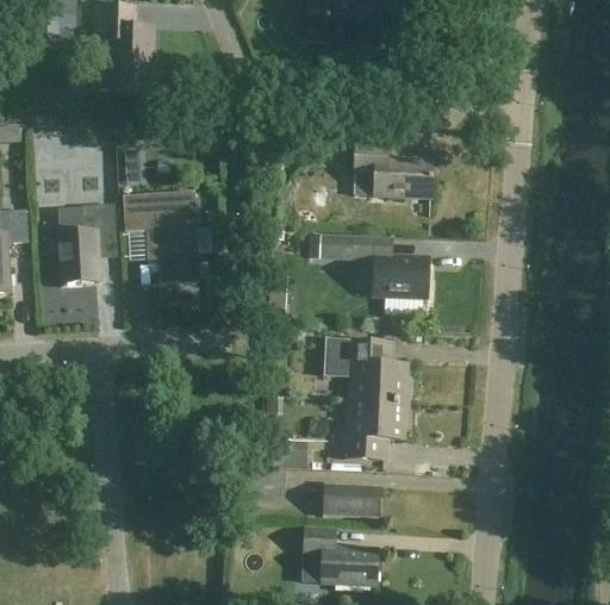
[(35,0),(33,42),(57,43),(58,26),(75,26),(76,1),(35,0)]
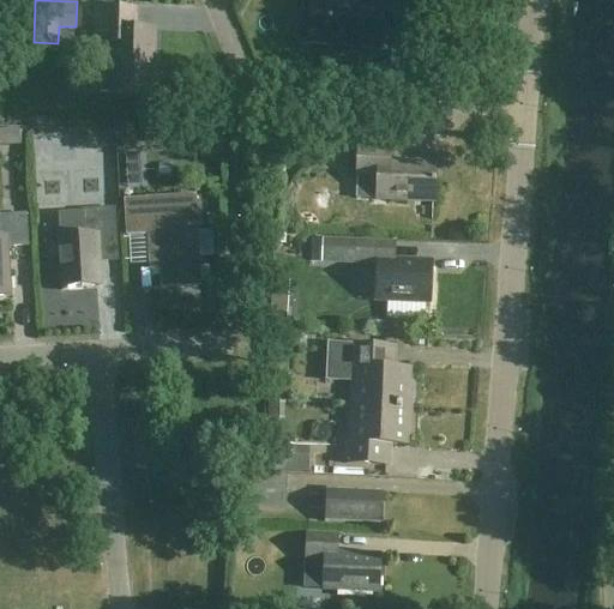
[(375,0),(313,0),(309,40),(383,44),(384,26),(409,28),(411,0),(375,0)]
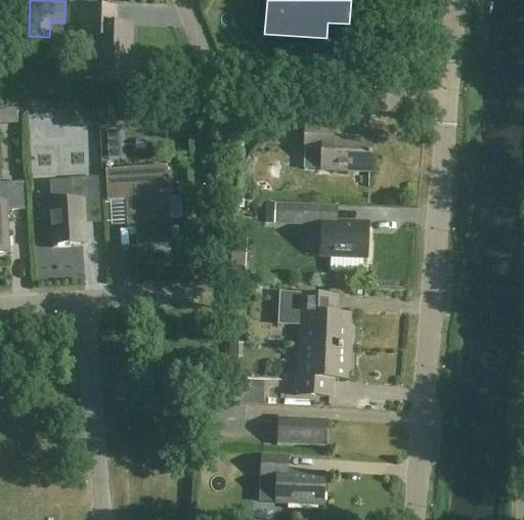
[(117,5),(85,4),(84,34),(96,35),(95,78),(130,79),(133,24),(116,23),(117,5)]
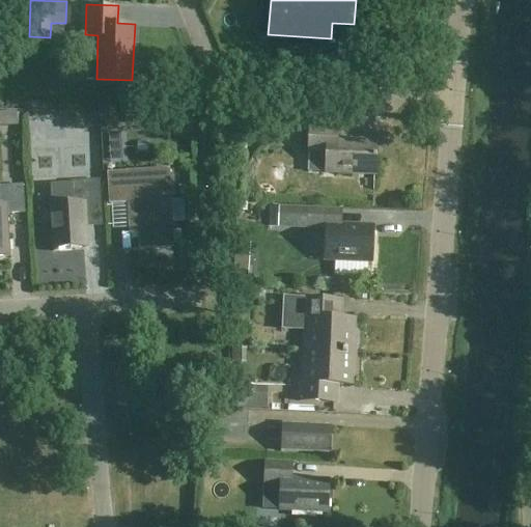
[(38,116),(40,133),(70,128),(66,112),(38,116)]
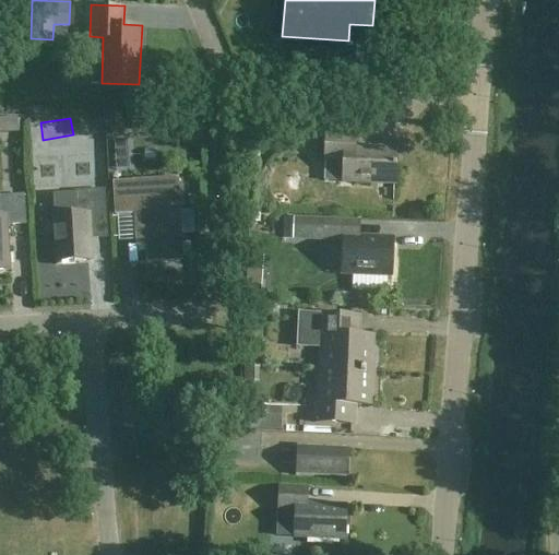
[(369,124),(370,134),(389,133),(388,122),(369,124)]
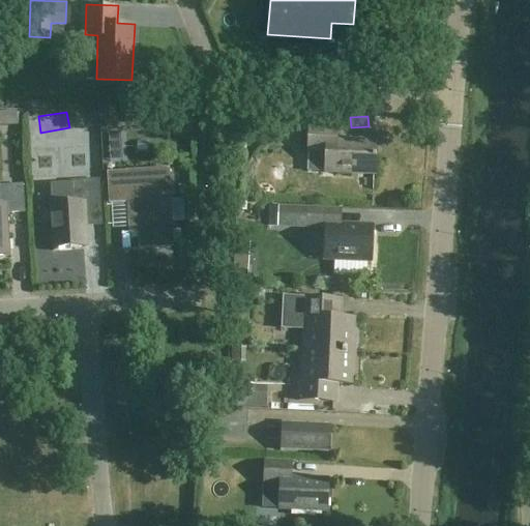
[(336,125),(311,124),(310,151),(327,151),(326,171),(375,173),(376,139),(335,138),(336,125)]
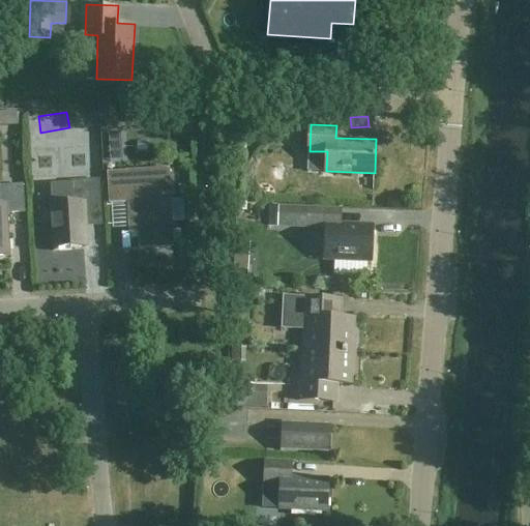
[(71,130),(74,147),(97,144),(95,127),(71,130)]
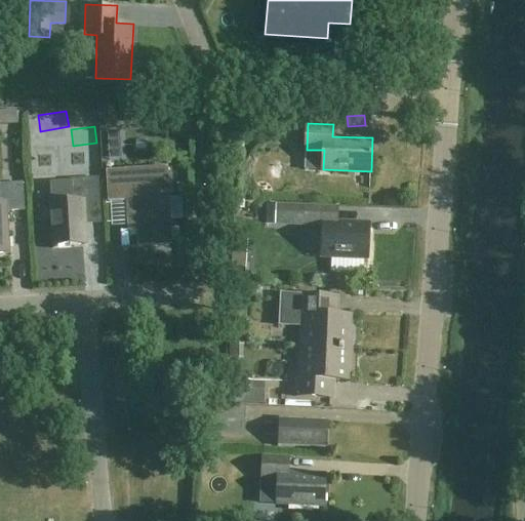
[(171,241),(167,165),(126,167),(126,168),(108,169),(110,198),(128,197),(130,227),(138,227),(138,242),(152,242),(152,243),(156,242),(156,241),(171,241)]
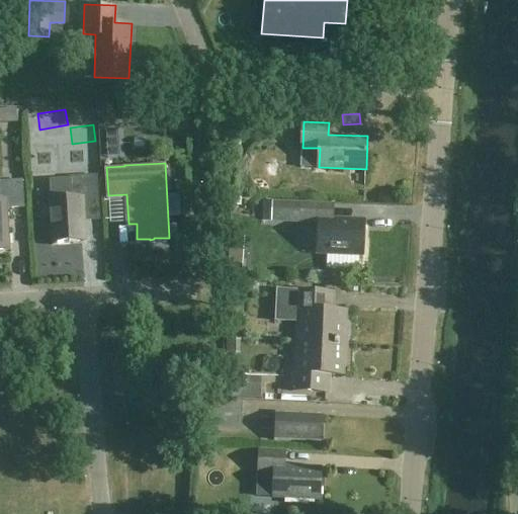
[(99,215),(97,173),(70,175),(70,176),(51,177),(52,196),(51,196),(54,240),(86,238),(84,216),(99,215)]
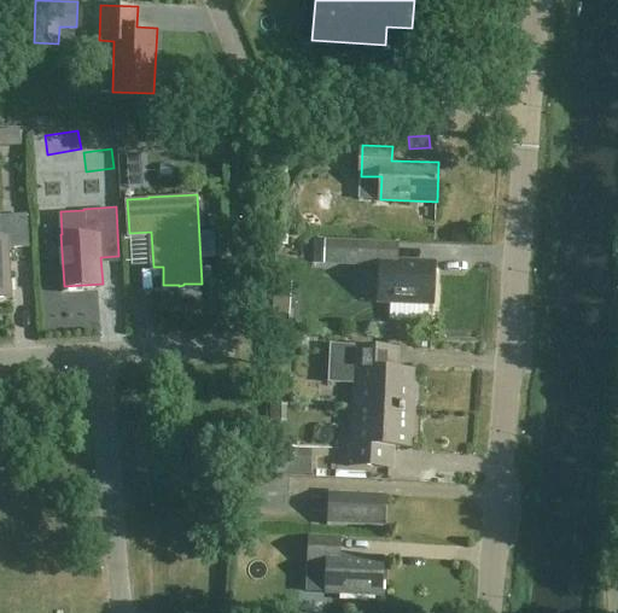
[(29,244),(28,211),(0,212),(0,228),(0,234),(0,295),(12,295),(9,245),(29,244)]
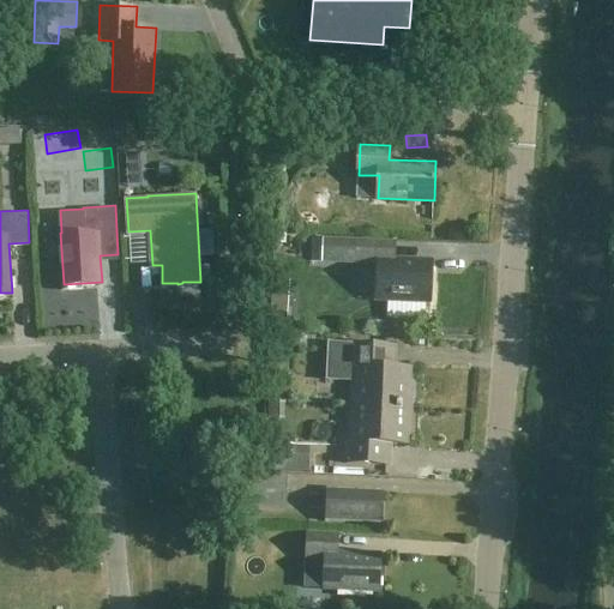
[(396,240),(356,239),(355,261),(378,263),(377,297),(429,301),(432,263),(395,260),(396,240)]
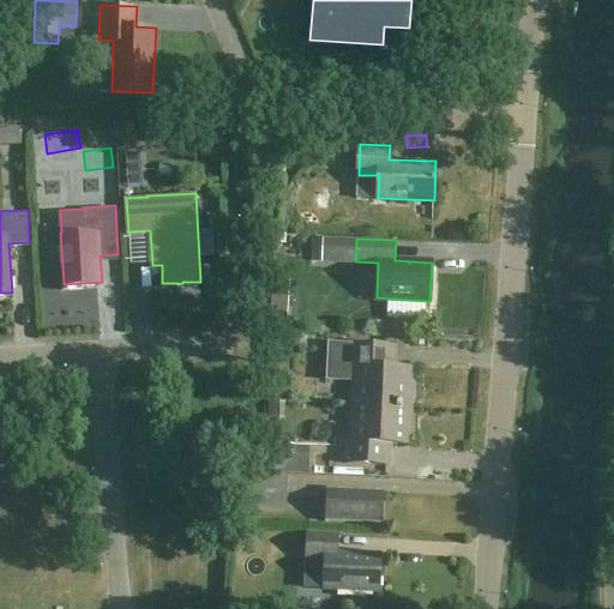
[(272,303),(270,325),(289,327),(290,305),(272,303)]
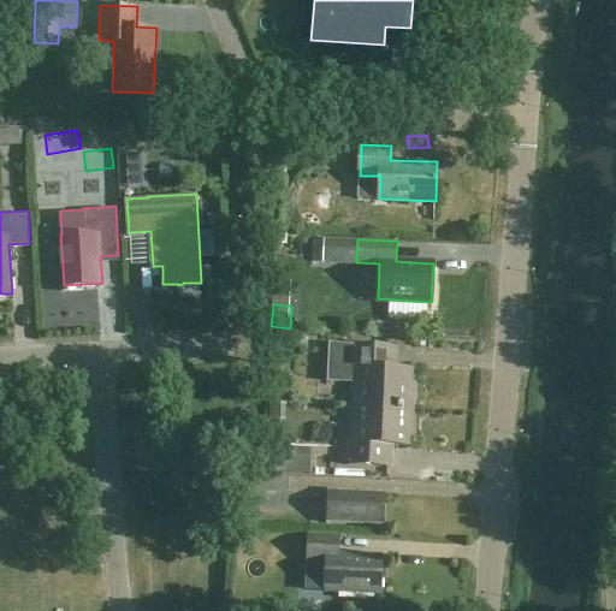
[(356,403),(412,407),(413,403),(410,403),(412,383),(409,383),(410,367),(395,367),(395,345),(327,343),(326,379),(357,380),(356,403)]
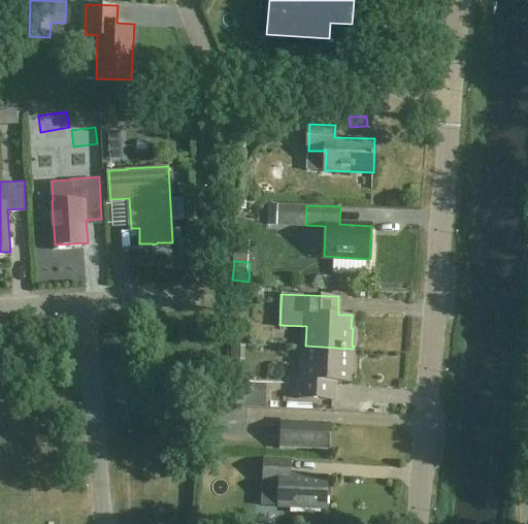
[(353,349),(305,346),(304,379),(298,378),(298,397),(334,398),(335,381),(349,381),(349,366),(352,366),(352,351),(353,351),(353,349)]
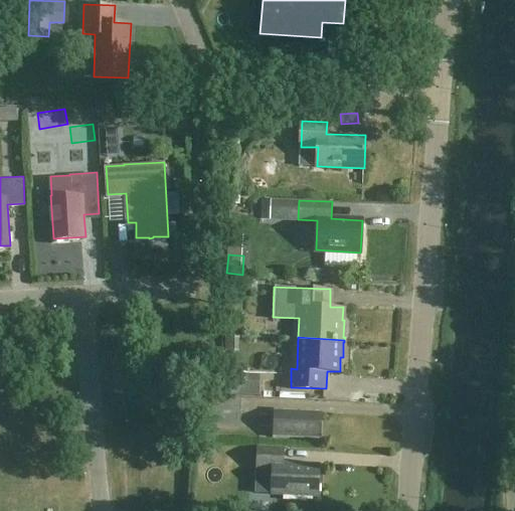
[(240,398),(205,396),(204,420),(239,422),(240,398)]
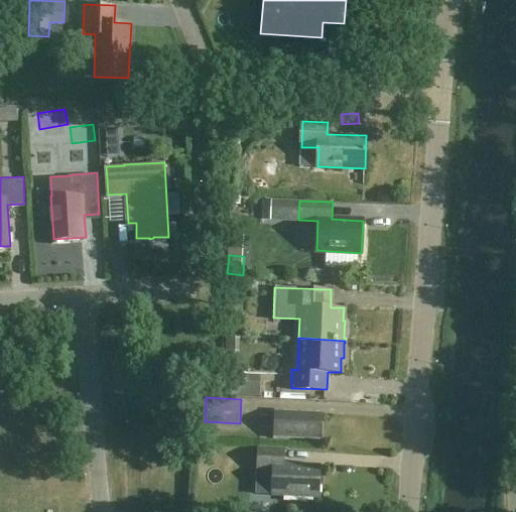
[(321,411),(275,409),(275,415),(261,415),(260,425),(274,425),(274,435),(320,437),(321,411)]
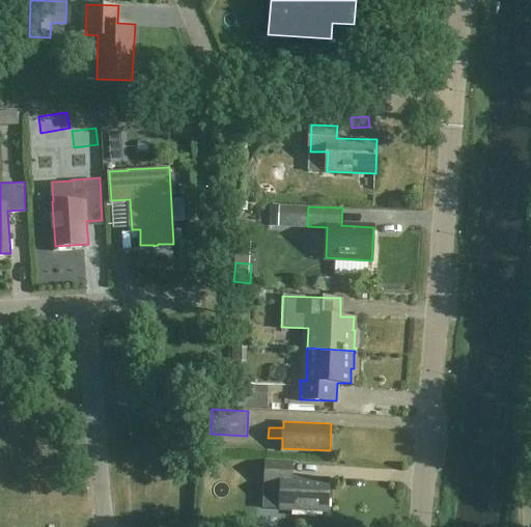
[(292,461),(267,460),(266,480),(282,481),(281,507),(328,509),(329,478),(291,477),(292,461)]
